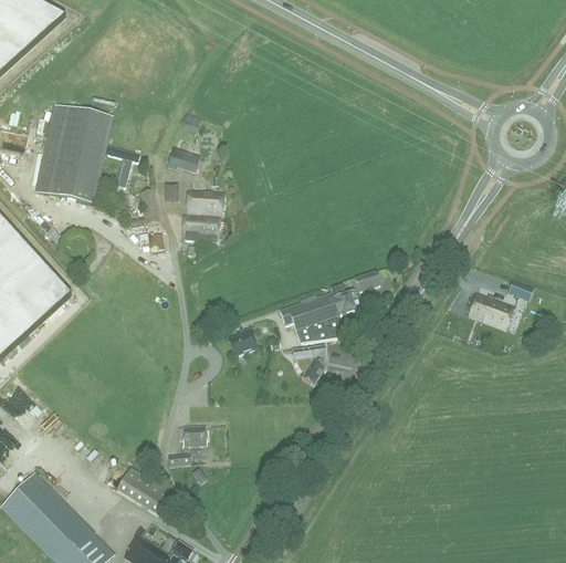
[(0,0),(0,358),(72,294),(0,215),(0,74),(66,16),(38,0),(0,0)]
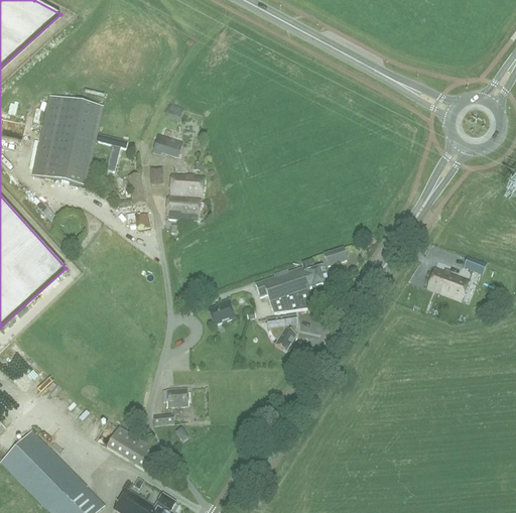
[(49,94),(32,173),(86,185),(103,106),(49,94)]
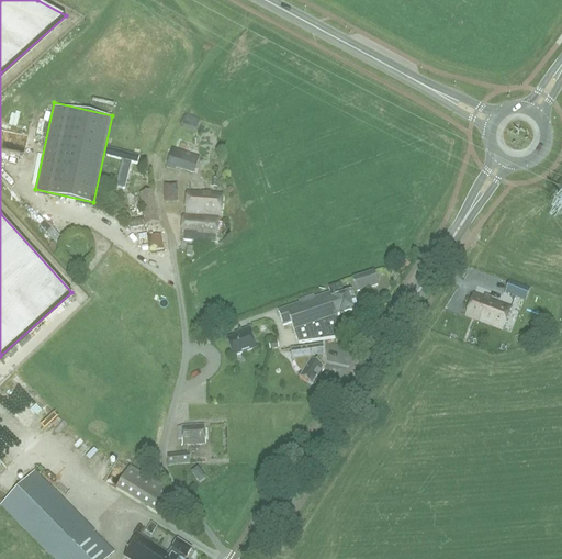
[(180,125),(195,130),(199,115),(183,111),(180,125)]
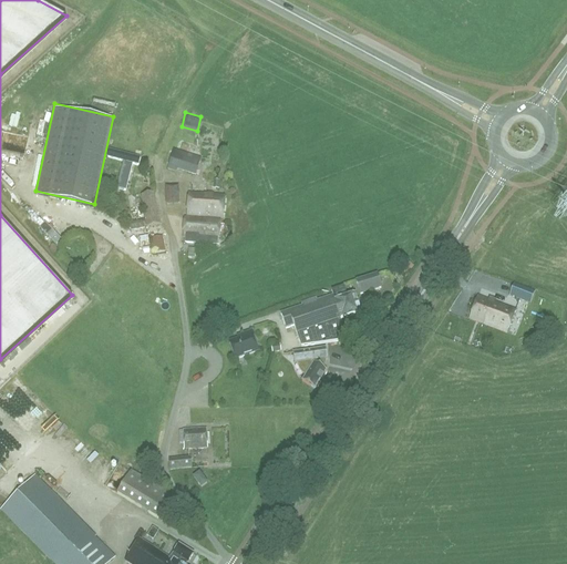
[(202,154),(174,145),(167,165),(176,167),(184,170),(184,168),(195,172),(202,154)]
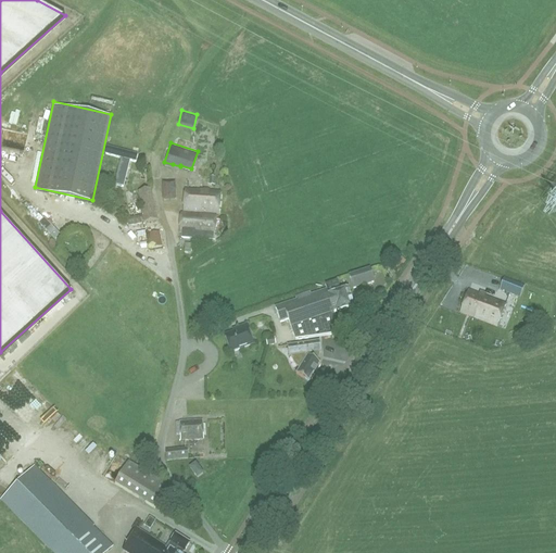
[(138,188),(143,220),(158,217),(151,186),(138,188)]
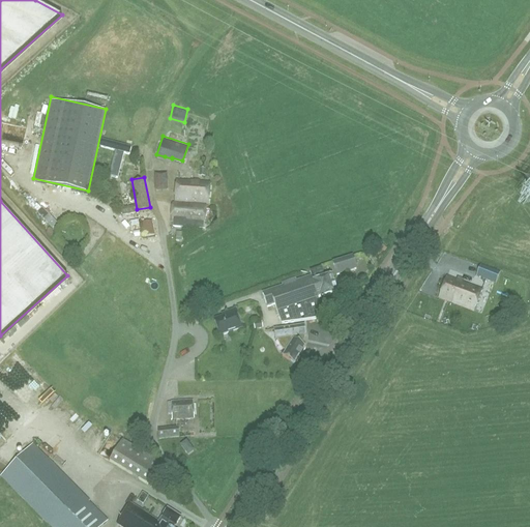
[(210,179),(177,177),(174,199),(208,202),(210,179)]
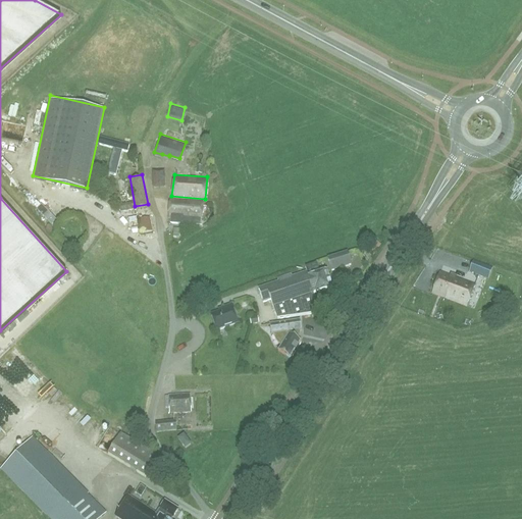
[(203,199),(170,197),(169,215),(170,215),(169,220),(201,222),(201,217),(203,199)]
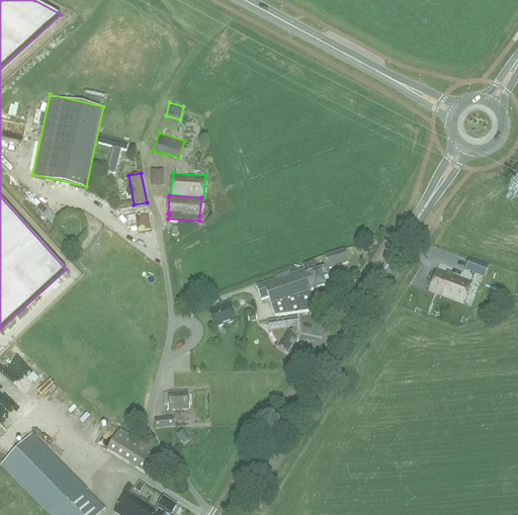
[(119,207),(133,205),(131,197),(118,199),(119,207)]
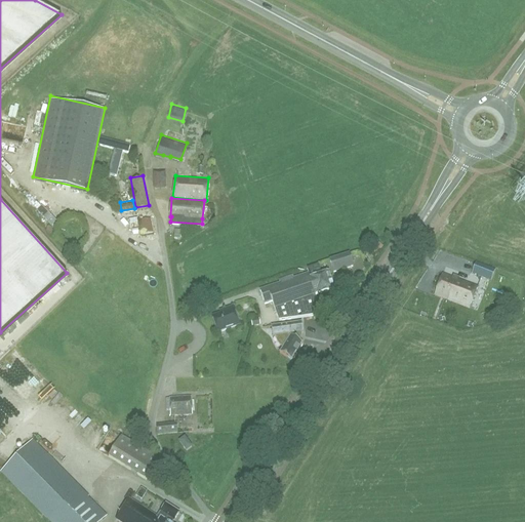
[(62,202),(50,210),(53,215),(66,207),(62,202)]
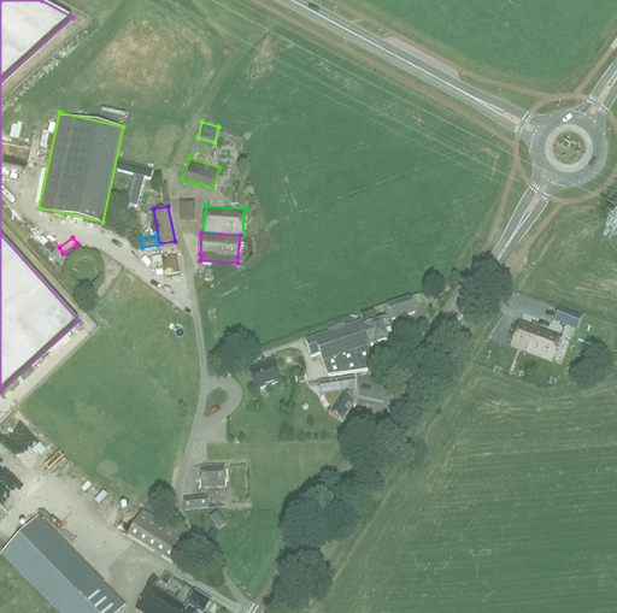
[(180,270),(177,253),(165,254),(168,271),(180,270)]
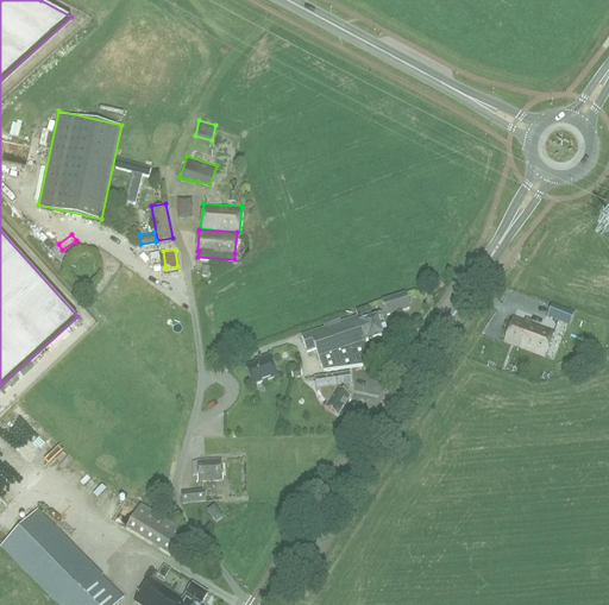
[(405,290),(383,297),(387,312),(409,306),(405,290)]
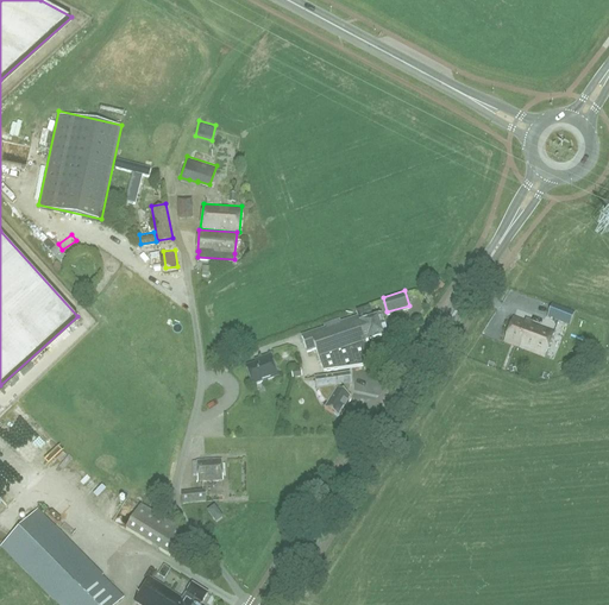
[(358,319),(365,340),(366,339),(388,332),(381,312),(372,314),(369,303),(356,308),(359,319),(358,319)]
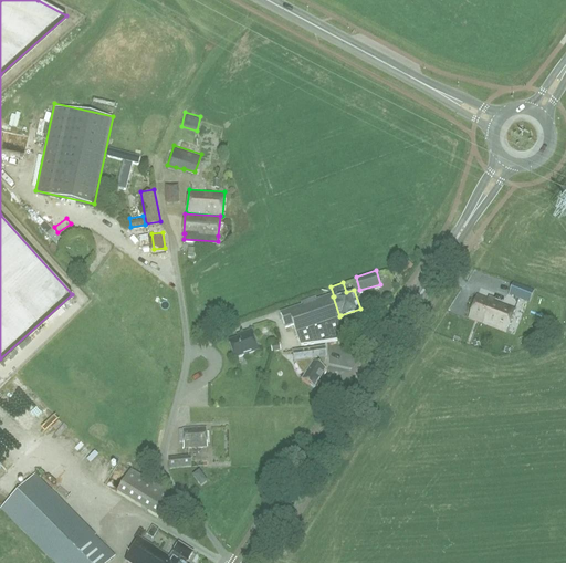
[(515,294),(527,299),(532,288),(520,282),(515,294)]
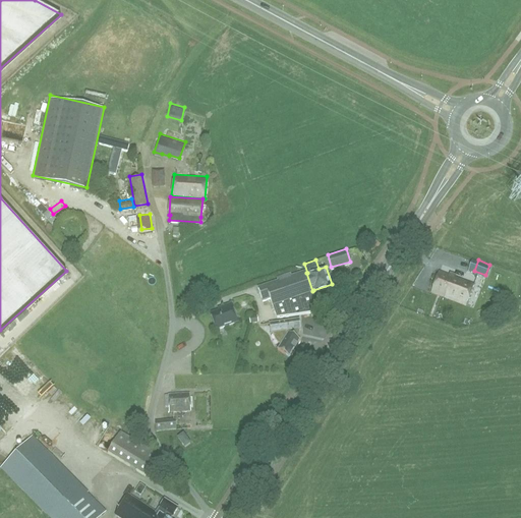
[(312,291),(306,273),(305,269),(291,274),(290,272),(277,276),(278,278),(258,285),(263,298),(270,296),(277,315),(319,309),(312,291)]
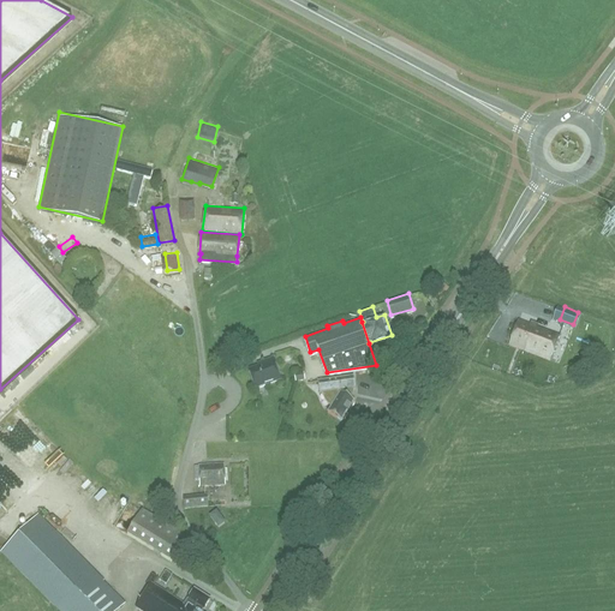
[(532,322),(519,317),(509,342),(523,347),(549,358),(559,331),(532,322)]
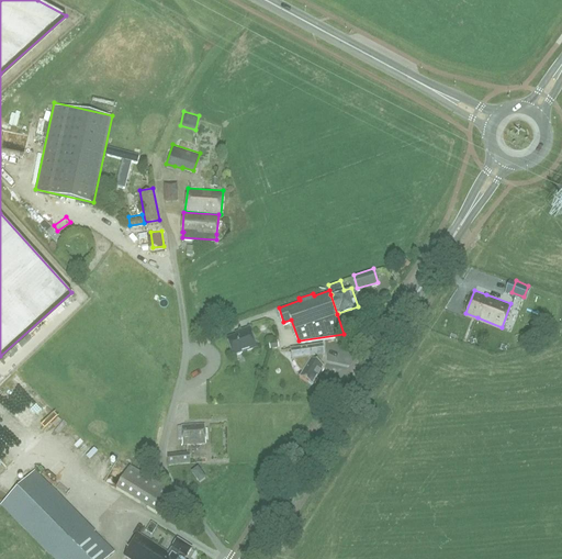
[(239,332),(227,336),(233,353),(256,345),(249,325),(238,328),(239,332)]
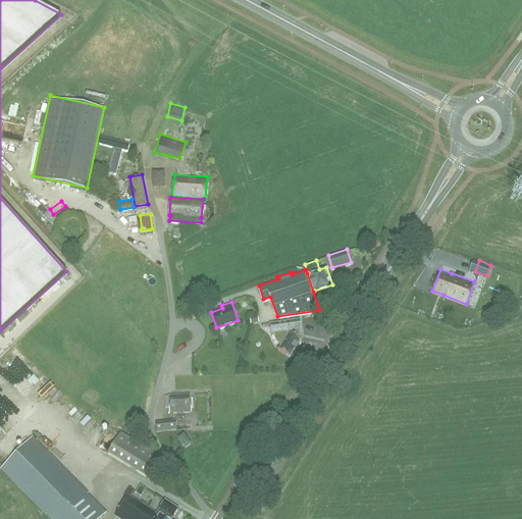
[(269,321),(271,331),(277,330),(277,331),(278,332),(278,333),(279,335),(280,336),(281,338),(283,339),(277,348),(290,355),(301,338),(297,335),(298,334),(298,333),(298,332),(299,330),(299,329),(299,327),(301,327),(300,317),(269,321)]
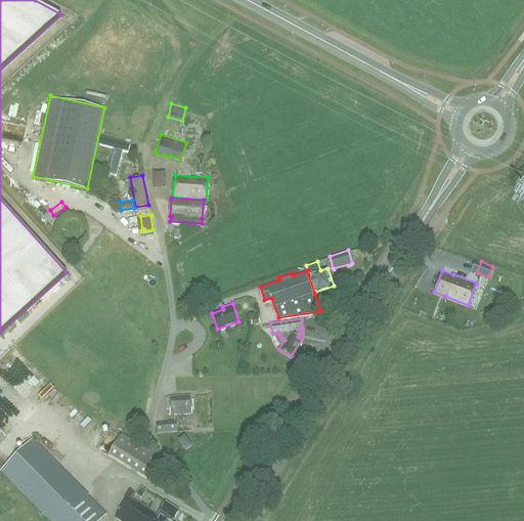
[(19,340),(5,355),(25,375),(39,360),(19,340)]
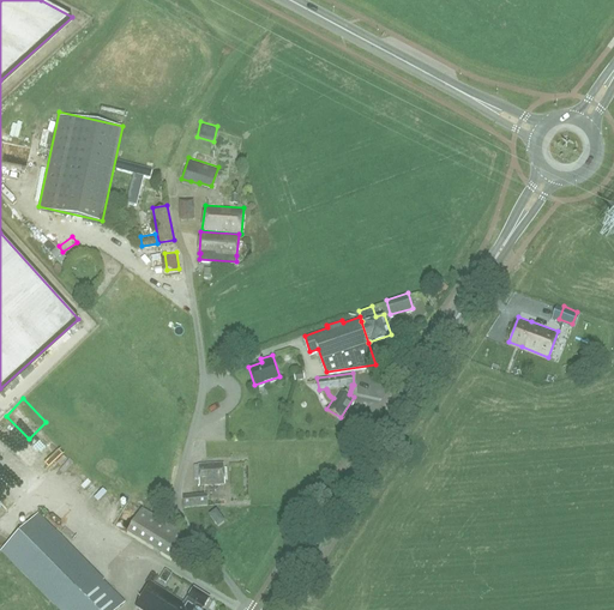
[(0,424),(0,451),(1,452),(14,440),(0,424)]
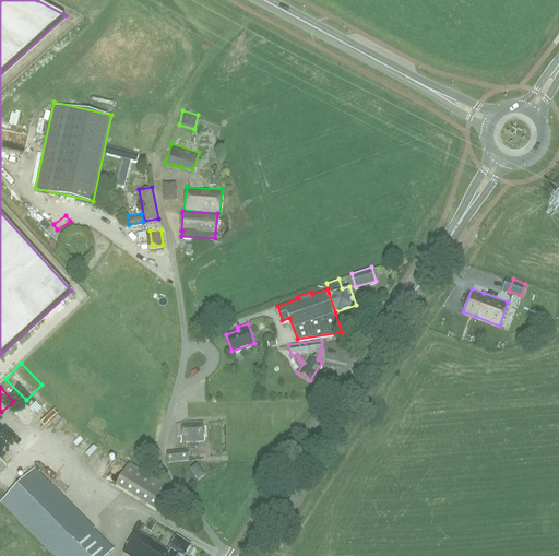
[(181,440),(204,438),(203,420),(180,421),(181,440)]
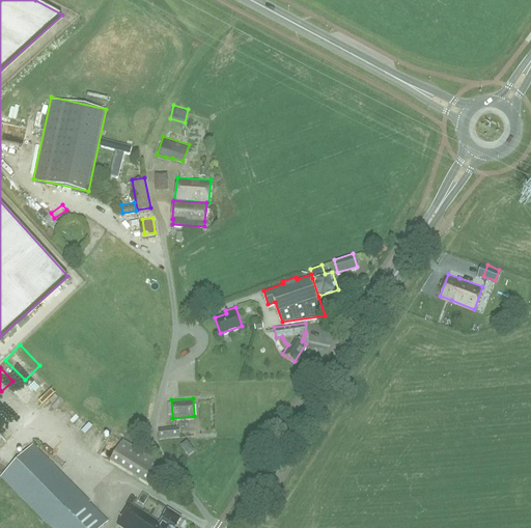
[(179,435),(179,434),(178,424),(158,426),(159,437),(179,435)]
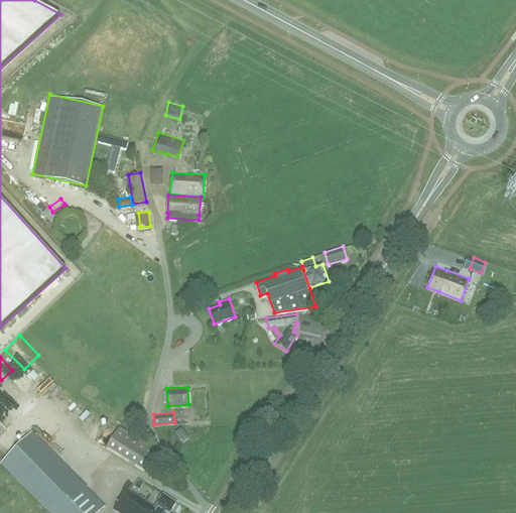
[(0,416),(0,419),(5,423),(9,418),(3,413),(0,416)]
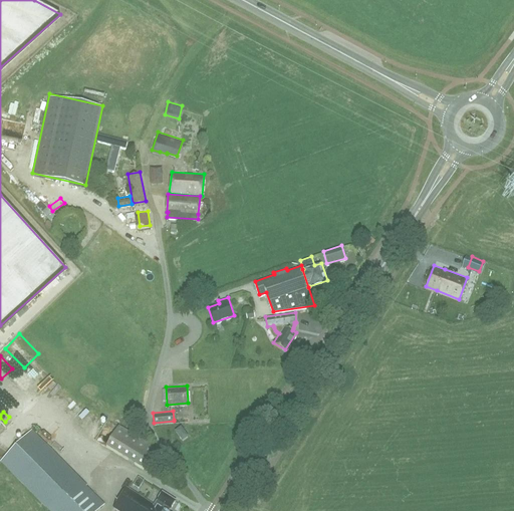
[(118,424),(106,444),(150,470),(160,453),(156,447),(118,424)]
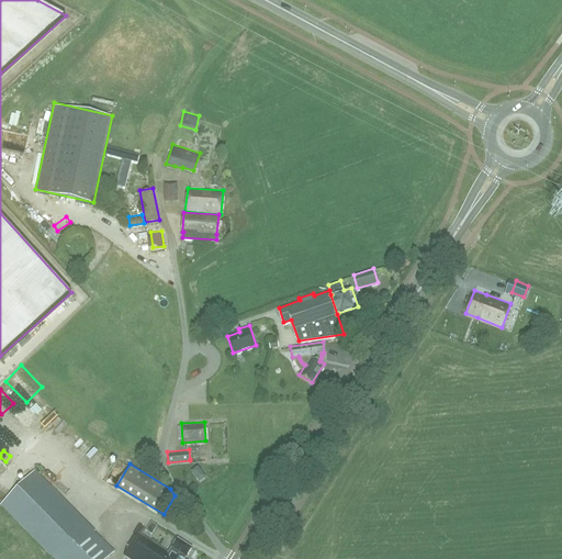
[(200,480),(201,479),(206,476),(198,465),(191,469),(195,476),(200,480)]
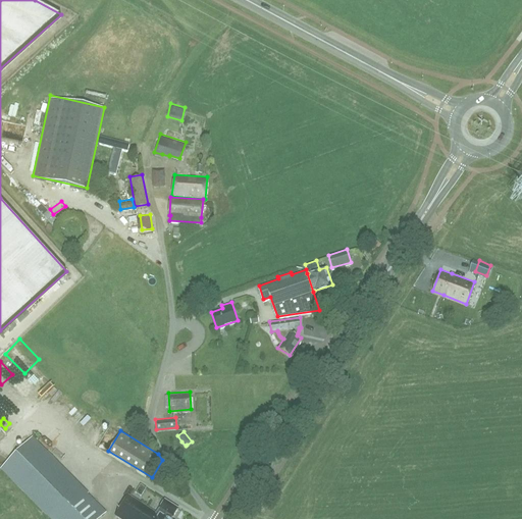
[(1,466),(30,495),(53,518),(97,518),(106,510),(33,435),(1,466)]
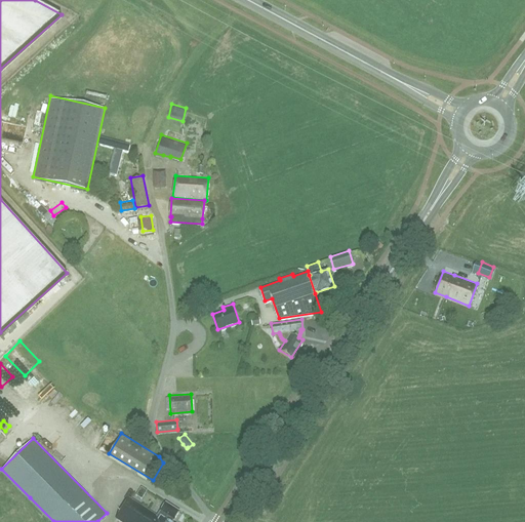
[(124,521),(172,521),(170,521),(173,517),(174,517),(179,509),(165,500),(160,509),(161,509),(158,514),(129,495),(116,517),(124,521)]
